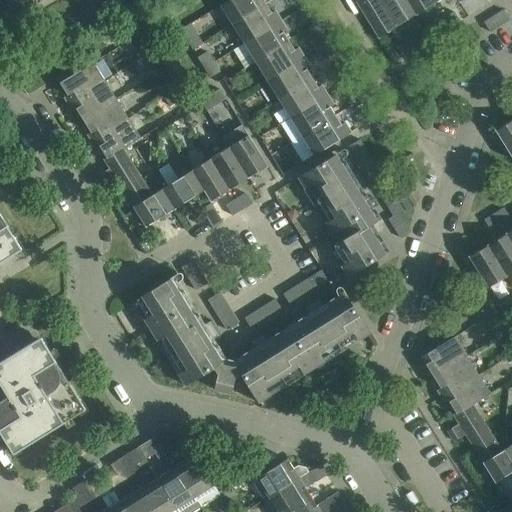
[(0,0),(0,9),(7,21),(40,0),(0,0)]
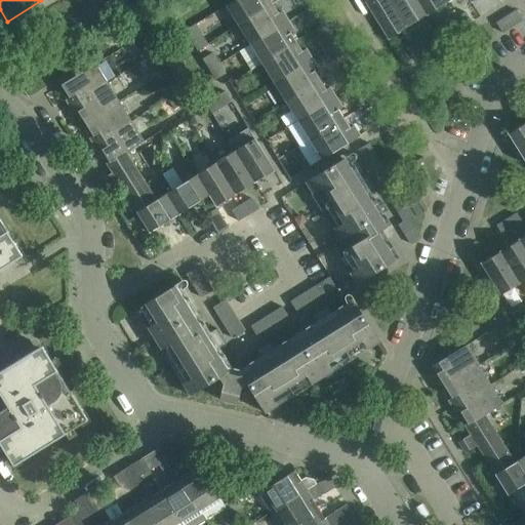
[(233,0),(226,4),(238,25),(272,3),(270,0),(233,0)]
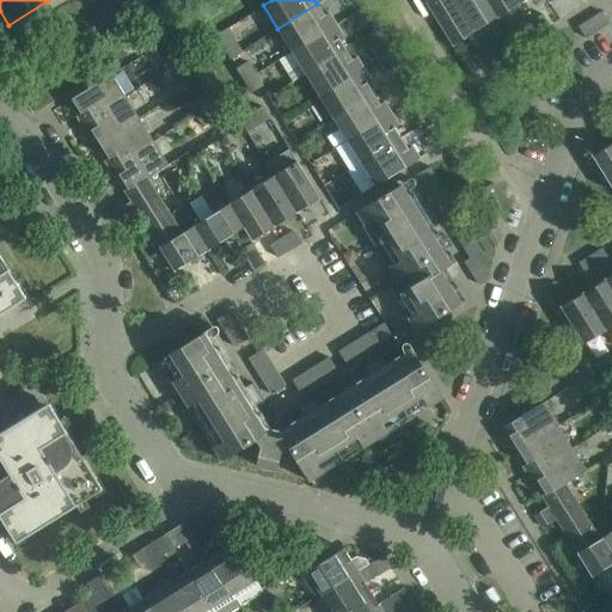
[(426,0),(424,1),(452,46),(475,31),(454,0),(426,0)]
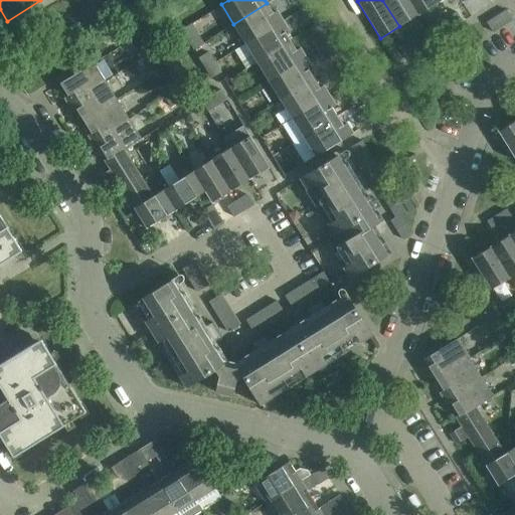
[(417,14),(408,0),(382,0),(399,26),(417,14)]
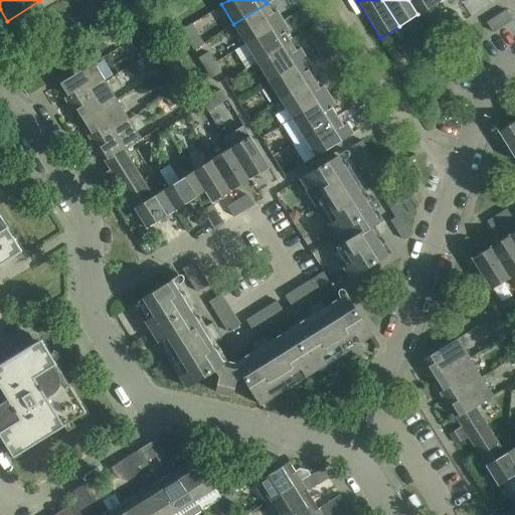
[(437,2),(435,0),(408,0),(417,14),(437,2)]
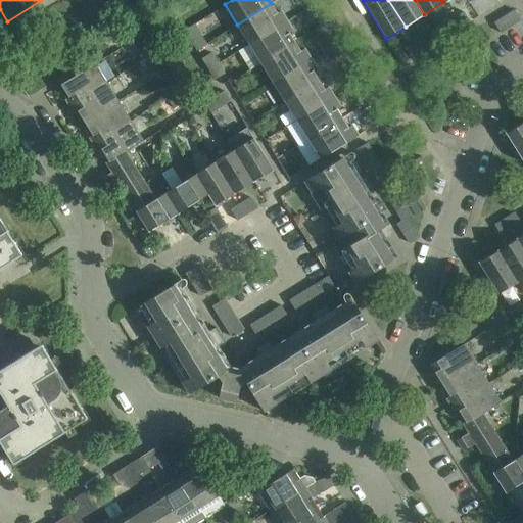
[(277,12),(271,3),(237,25),(249,44),(286,20),(280,10),(277,12)]
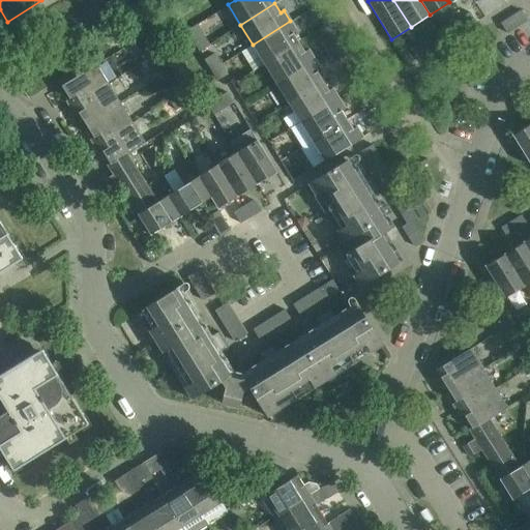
[(301,16),(305,23),(316,17),(312,9),(301,16)]
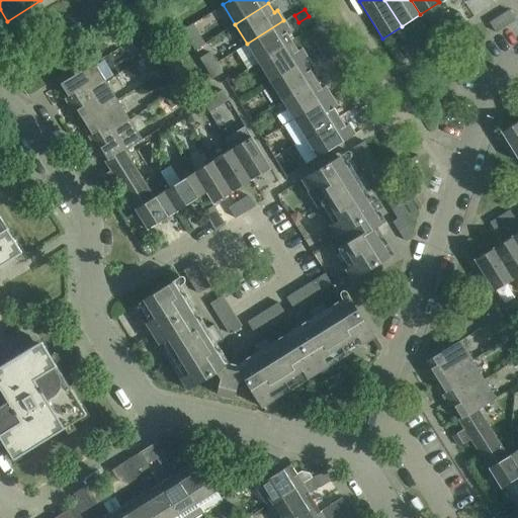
[(496,32),(515,19),(509,9),(490,22),(496,32)]
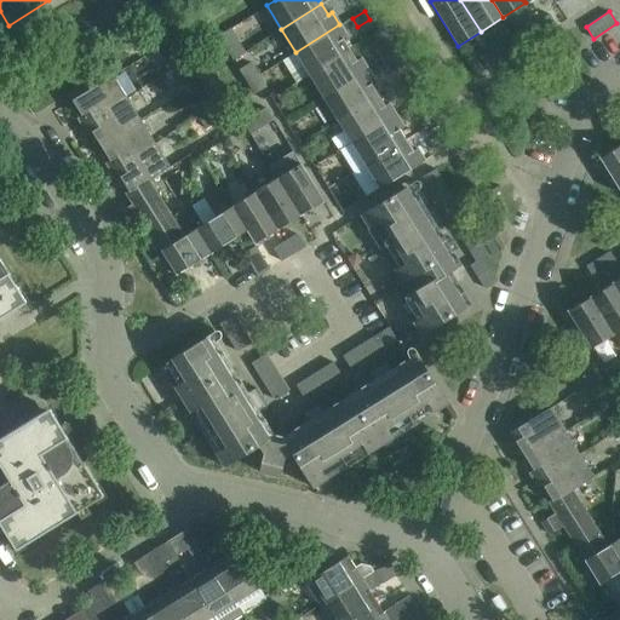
[(544,33),(556,26),(549,13),(537,21),(544,33)]
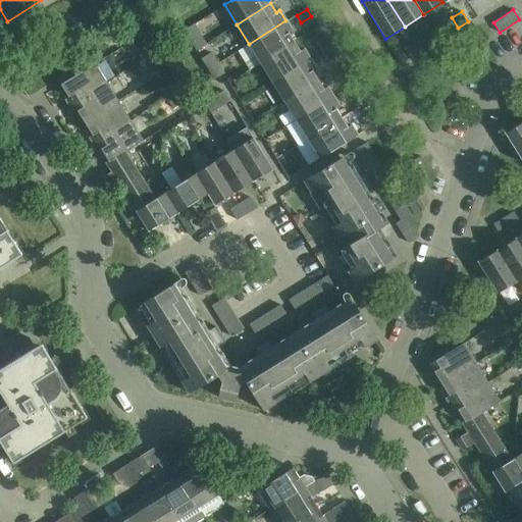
[(458,28),(452,17),(442,23),(449,34),(458,28)]
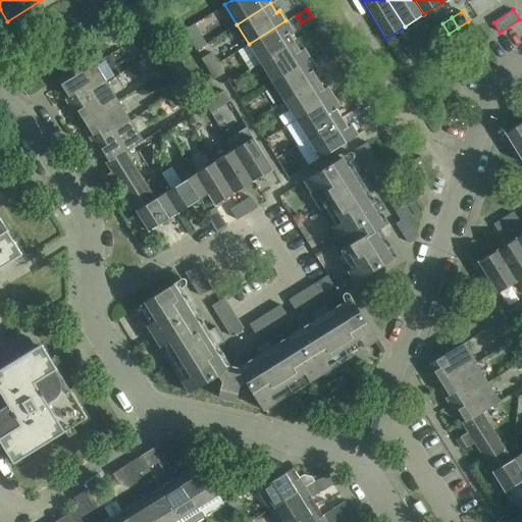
[(285,20),(249,44),(260,62),(295,41),(289,33),(292,31),(285,20)]
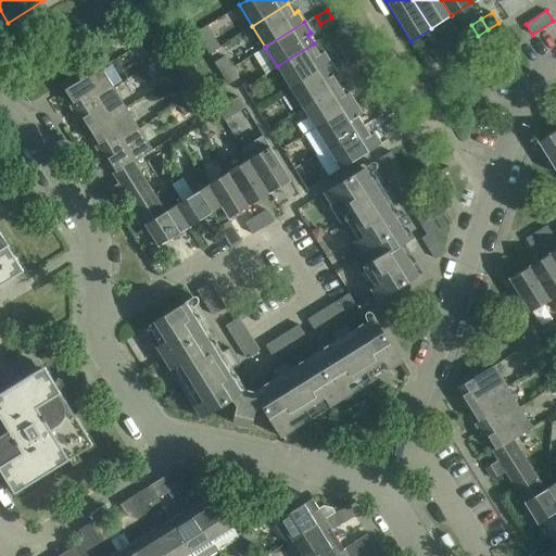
[(206,25),(197,32),(203,42),(213,36),(206,25)]
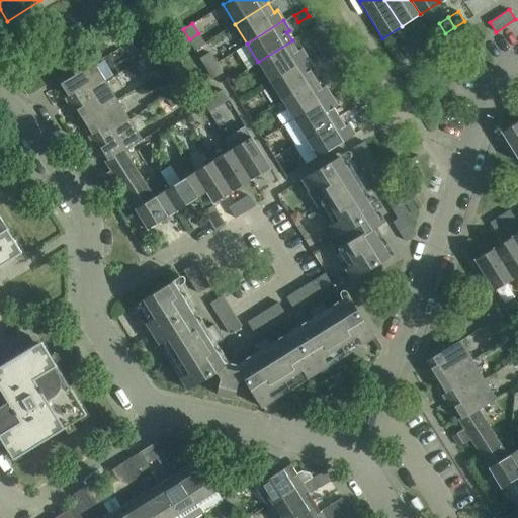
[(323,34),(313,40),(319,51),(329,45),(323,34)]
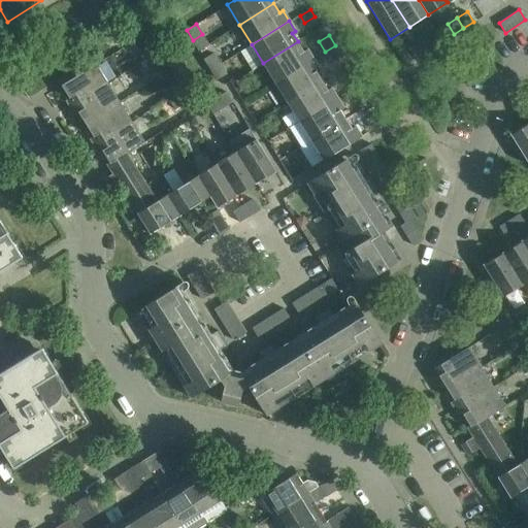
[(425,52),(435,45),(429,35),(419,42),(425,52)]
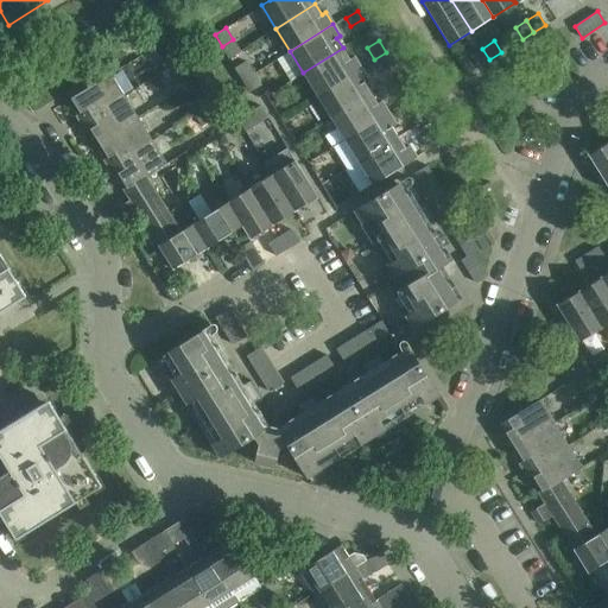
[(349,58),(343,48),(303,73),(317,95),(360,68),(353,56),(349,58)]
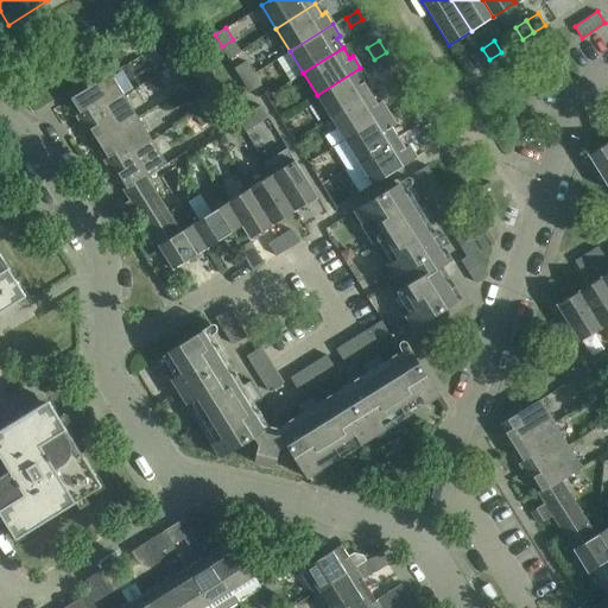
[(489,59),(482,49),(470,56),(479,67),(489,59)]
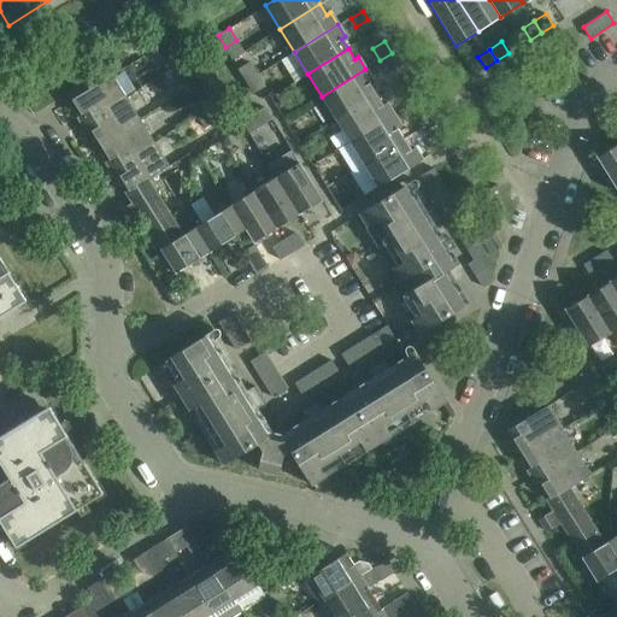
[(182,64),(174,52),(162,59),(170,71),(182,64)]
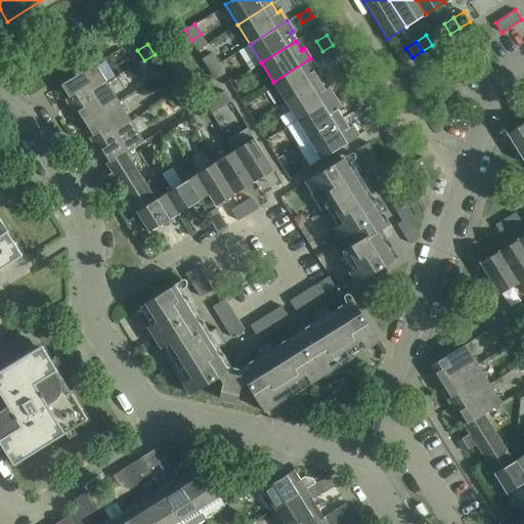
[(333,45),(322,51),(329,61),(339,55),(333,45)]
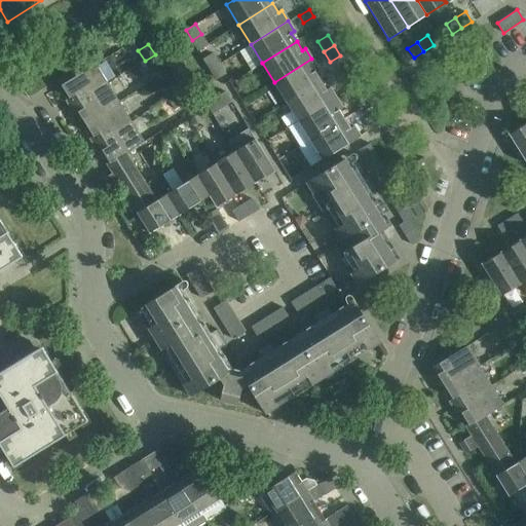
[(213,52),(203,59),(210,70),(220,63),(213,52)]
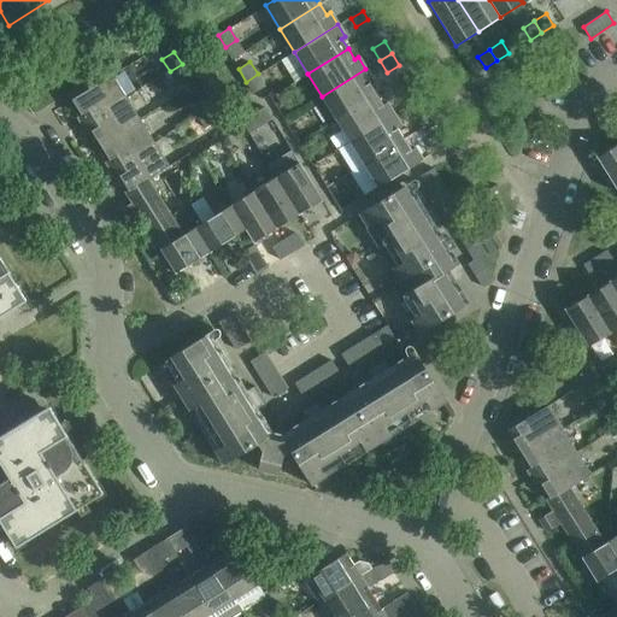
[(182,64),(170,71),(177,82),(188,75),(182,64)]
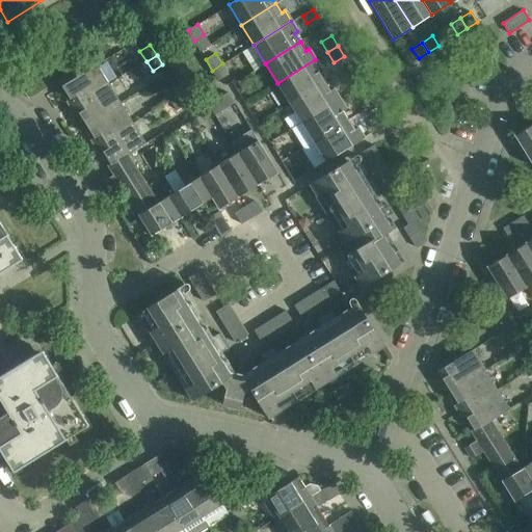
[(321,70),(315,59),(277,83),(290,102),(324,81),(318,72),(321,70)]
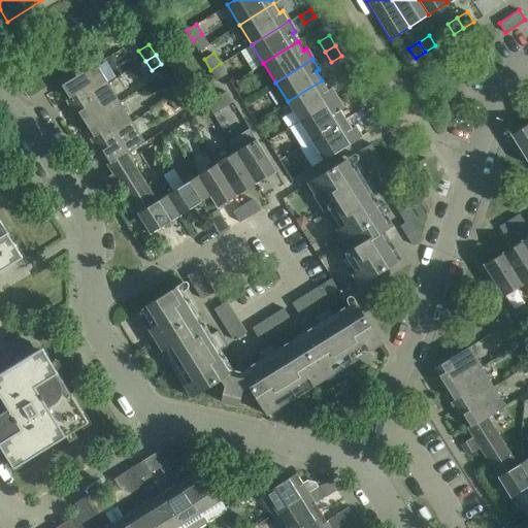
[(221,63),(210,70),(217,79),(221,77),(227,73),(221,63)]
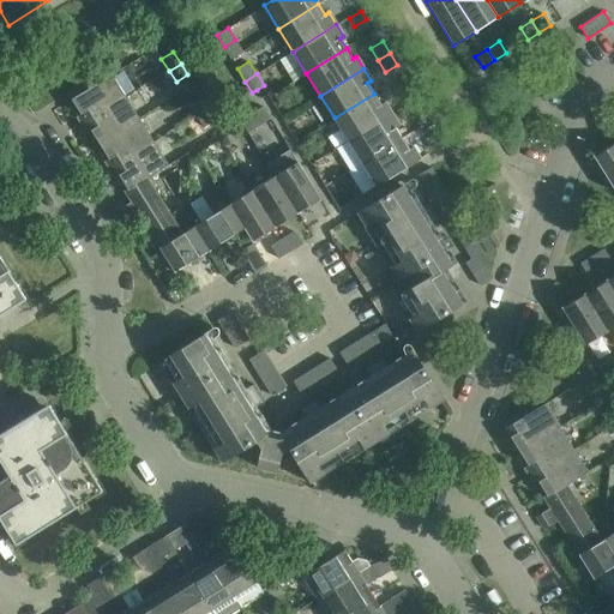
[(77,116),(82,124),(126,97),(112,74),(71,98),(80,114),(77,116)]
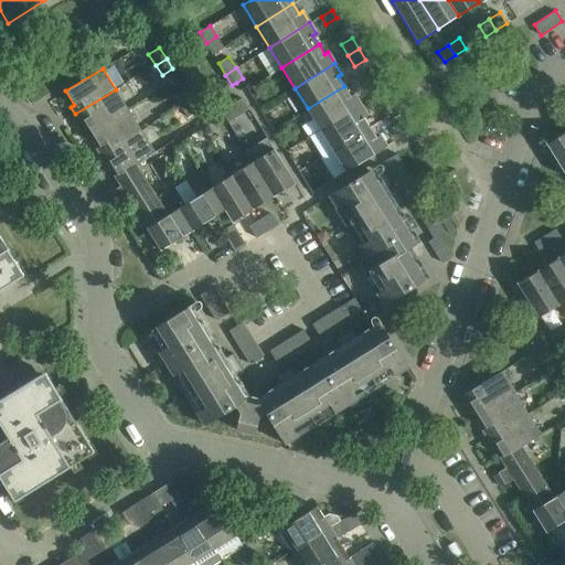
[(366,86),(373,96),(384,89),(377,78),(366,86)]
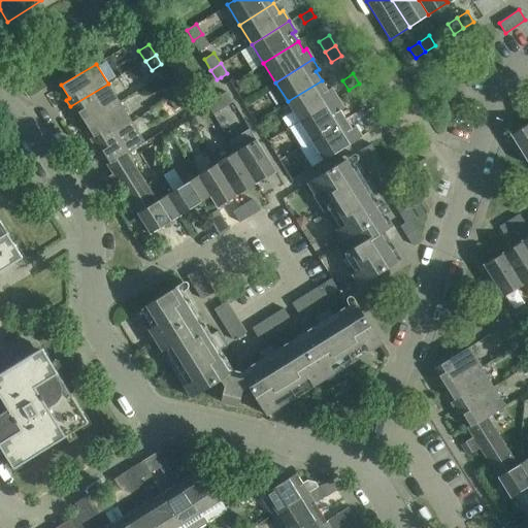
[(322,80),(288,101),(299,121),(337,98),(330,88),(327,90),(322,80)]
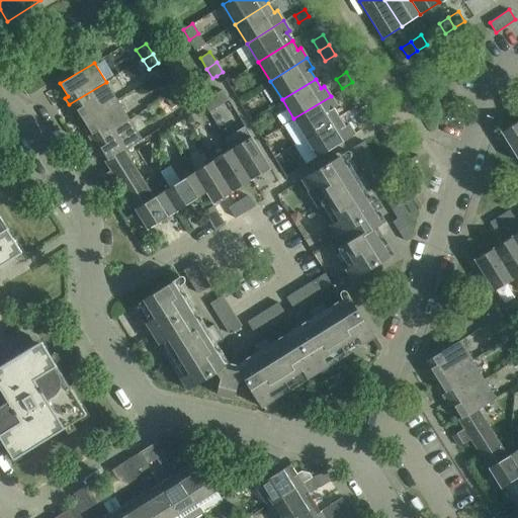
[(176,92),(170,81),(160,87),(166,98),(176,92)]
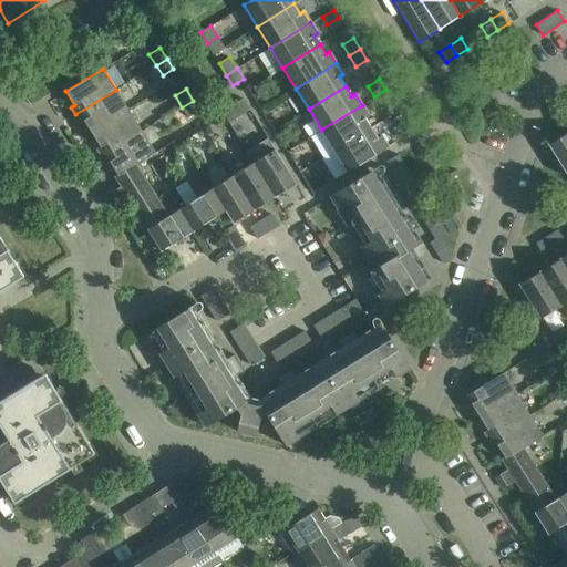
[(130,111),(116,90),(75,114),(80,122),(83,120),(92,133),(130,111)]
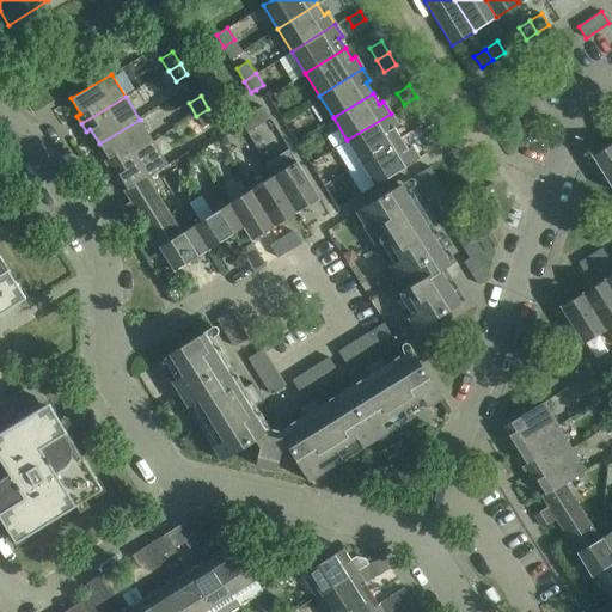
[(424,109),(416,97),(404,104),(412,116),(424,109)]
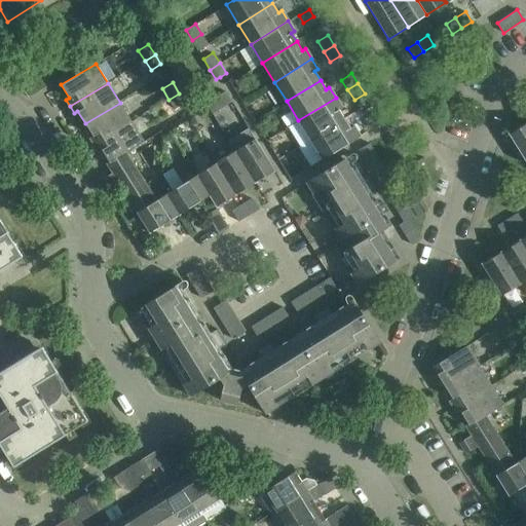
[(179,94),(168,100),(175,109),(185,102),(179,94)]
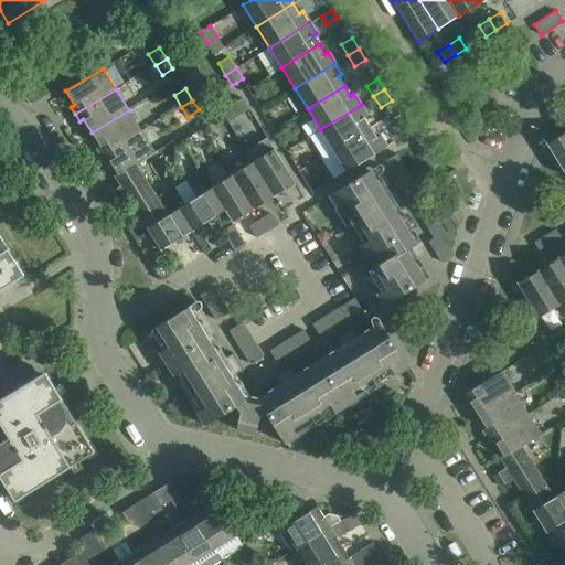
[(221,110),(224,116),(227,121),(238,115),(232,104),(221,110)]
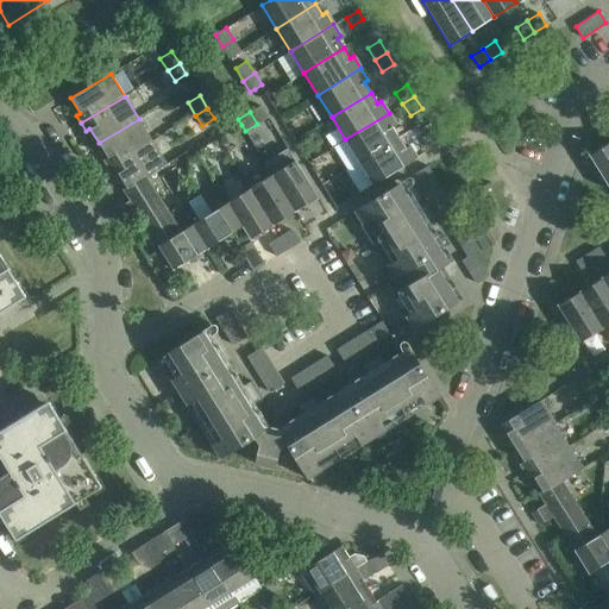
[(396,124),(389,113),(345,139),(359,162),(399,137),(391,126),(396,124)]
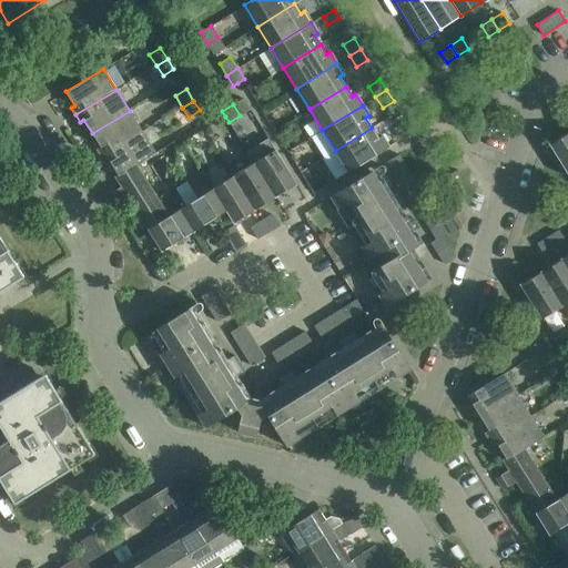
[(97,149),(101,156),(142,131),(130,111),(92,133),(100,146),(97,149)]
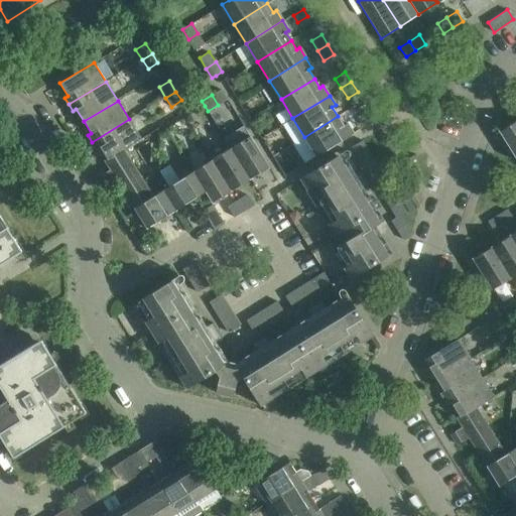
[(375,120),(369,110),(359,116),(365,126),(375,120)]
